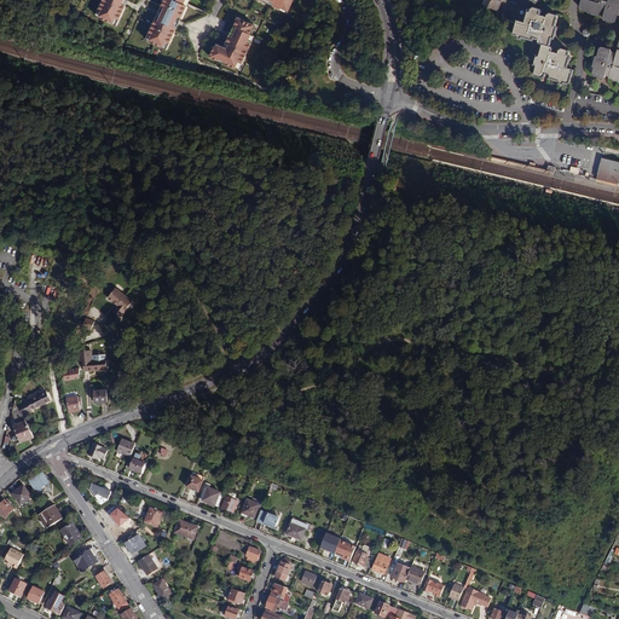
[(103,0),(98,10),(100,11),(98,16),(103,17),(102,19),(110,23),(110,21),(115,23),(117,19),(120,19),(126,6),(125,5),(125,4),(126,0),(103,0)]
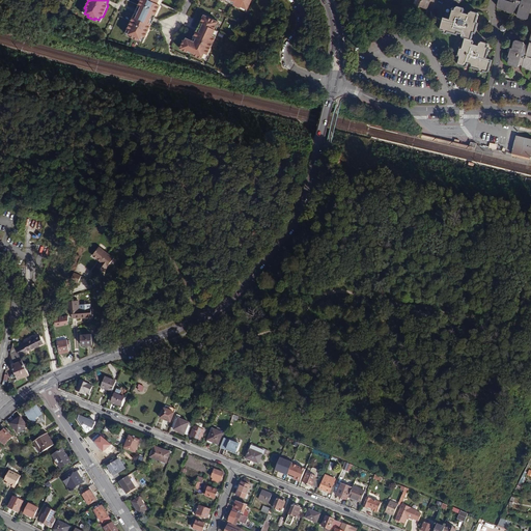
[(129,30),(128,33),(132,35),(131,37),(137,40),(138,38),(142,40),(144,36),(145,37),(150,26),(149,26),(149,24),(152,19),(155,15),(156,16),(161,5),(159,4),(160,3),(161,0),(141,0),(139,5),(140,6),(138,11),(135,18),(133,17),(128,29),(129,30)]
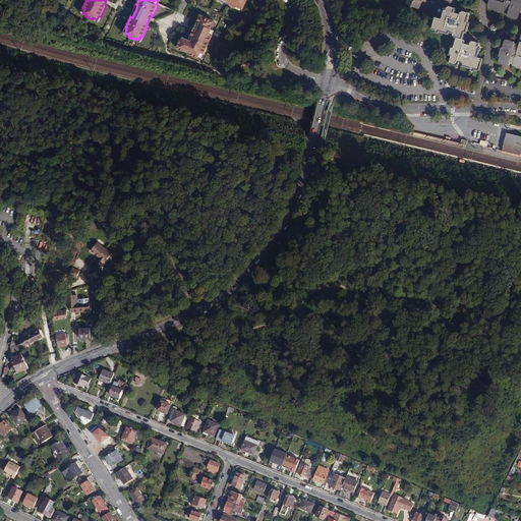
[(218,0),(220,1),(220,0),(222,0),(230,4),(229,5),(236,8),(236,7),(241,9),(242,7),(243,7),(246,0),(245,0),(218,0)]
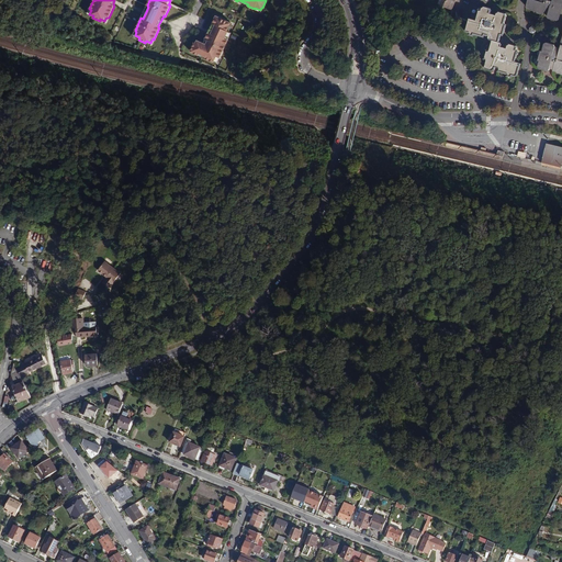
[(441,0),(439,6),(451,11),(453,6),(454,6),(456,0),(441,0)]
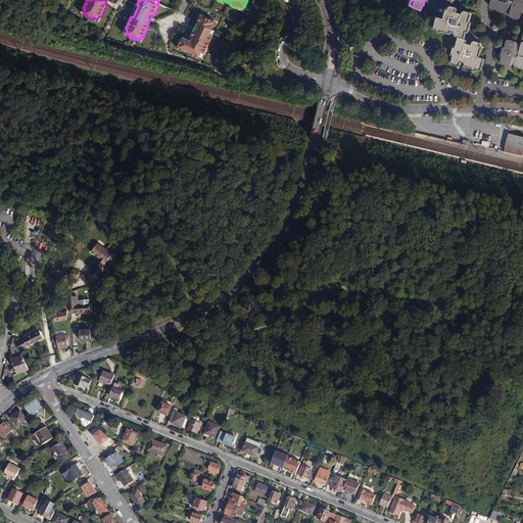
[(518,20),(520,18),(522,7),(522,0),(500,0),(500,1),(495,0),(491,0),(490,6),(491,8),(507,13),(508,11),(511,12),(510,16),(510,17),(518,20)]
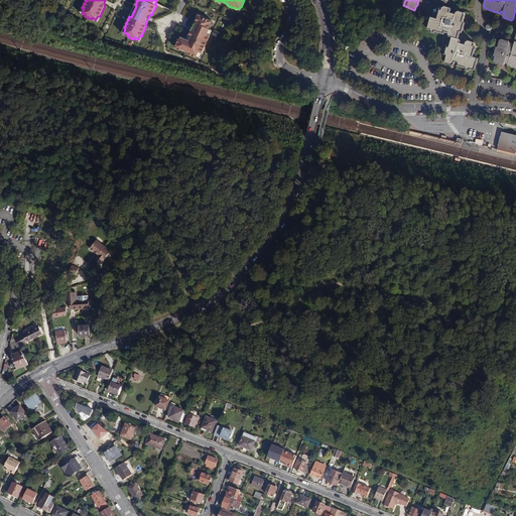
[(446,65),(452,66),(454,65),(454,61),(459,63),(459,65),(462,66),(462,67),(474,70),(475,70),(479,59),(473,57),(475,52),(473,52),(475,44),(474,42),(467,41),(465,41),(464,44),(460,43),(460,41),(460,39),(459,39),(466,15),(465,13),(458,11),(456,12),(455,14),(450,13),(450,10),(449,8),(444,7),(442,7),(440,13),(438,12),(436,19),(431,18),(428,29),(439,32),(440,31),(448,33),(448,35),(449,37),(453,37),(445,61),(446,65)]
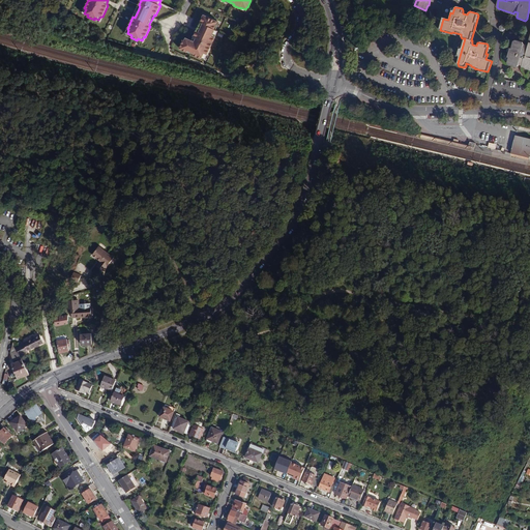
[(195,37),(193,41),(188,39),(187,41),(184,40),(179,49),(187,53),(187,51),(195,54),(194,56),(201,59),(201,57),(203,58),(205,54),(207,55),(211,45),(210,43),(211,41),(213,41),(214,38),(213,37),(216,30),(214,29),(217,22),(204,16),(201,22),(202,22),(199,30),(198,31),(197,31),(194,37),(195,37)]
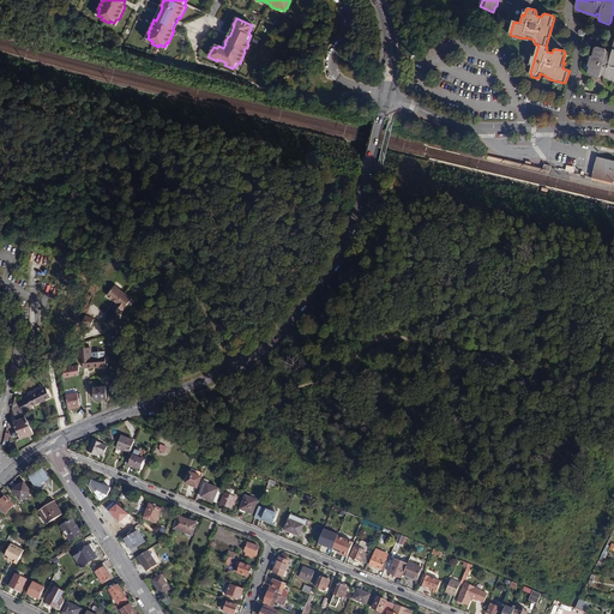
[(613,46),(612,54),(607,53),(606,49),(599,47),(595,49),(594,56),(591,56),(588,67),(590,67),(588,74),(589,77),(597,79),(600,78),(601,74),(605,76),(605,78),(613,80),(613,46)]
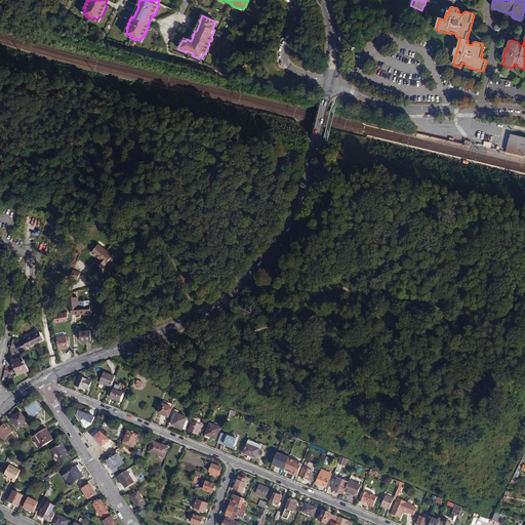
[(419,134),(412,132),(411,135),(467,148),(467,145),(465,145),(419,134)]
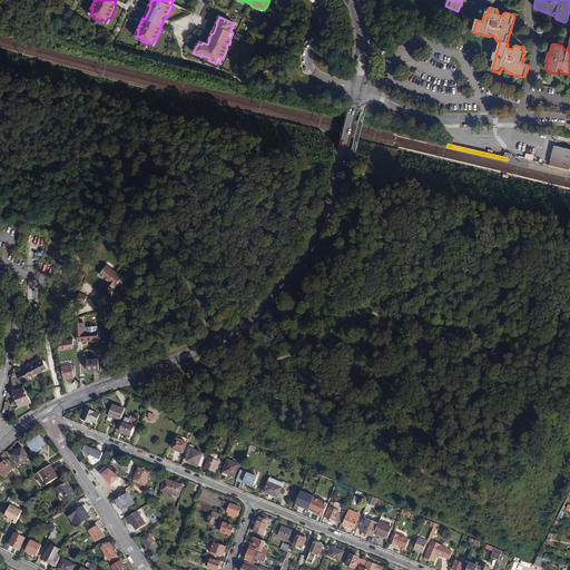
[(569,148),(554,145),(553,151),(552,155),(551,159),(550,165),(553,166),(557,166),(569,169),(569,165),(569,148)]
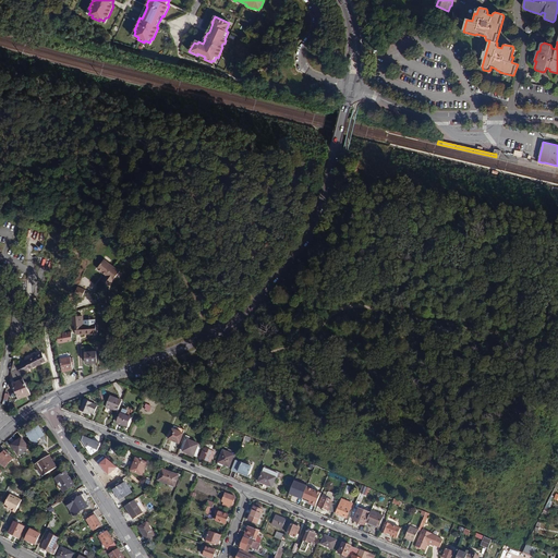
[(113,280),(121,270),(105,259),(98,269),(106,276),(102,280),(109,284),(112,279),(113,280)]
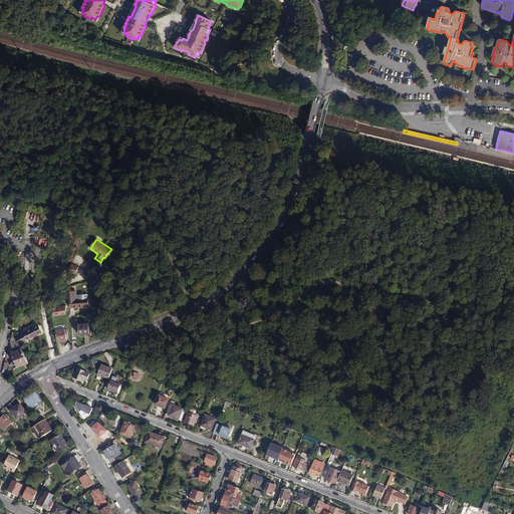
[(65,300),(76,299),(75,291),(65,292),(65,300)]
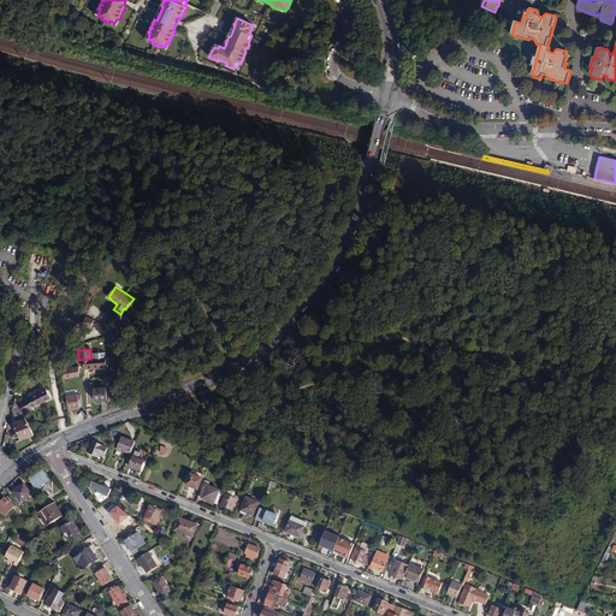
[(99,357),(83,359),(84,369),(106,367),(106,360),(99,360),(99,357)]
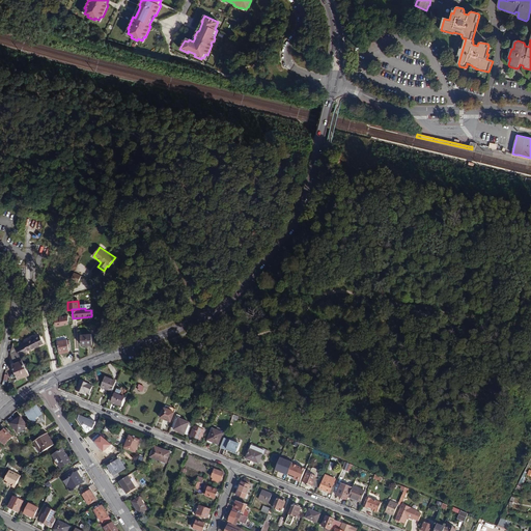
[(56,327),(68,325),(68,315),(53,317),(56,327)]
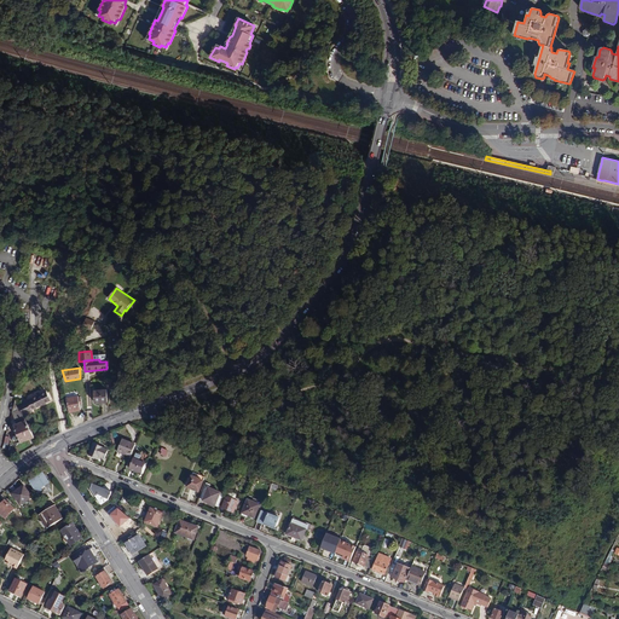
[(28,401),(19,406),(24,416),(33,411),(32,410),(51,400),(46,391),(28,401)]
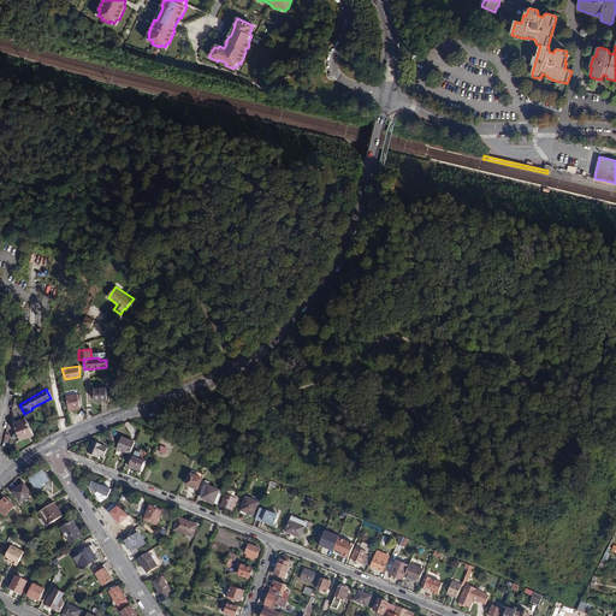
[(94,401),(106,401),(106,389),(94,389),(94,401)]
